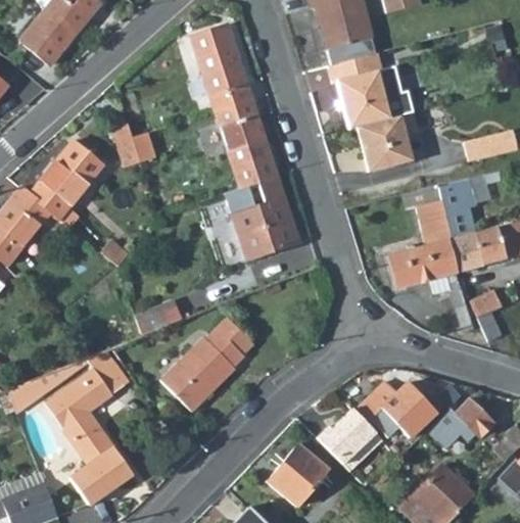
[(100,4),(95,0),(54,0),(20,40),(49,63),(100,4)]
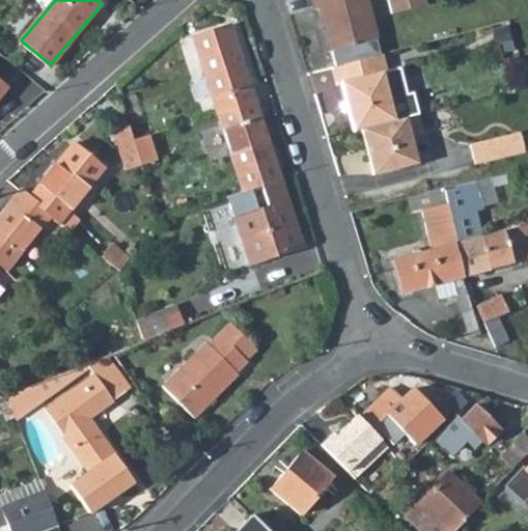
[(378,43),(365,0),(312,0),(317,16),(326,12),(337,53),(378,43)]
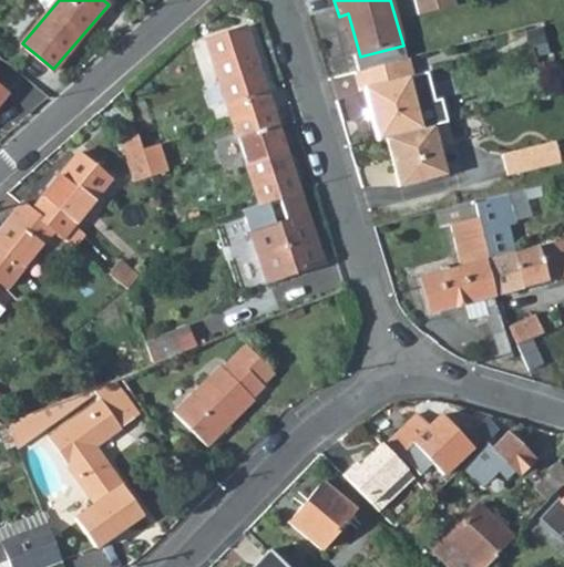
[(461,4),(460,0),(419,0),(421,11),(461,4)]
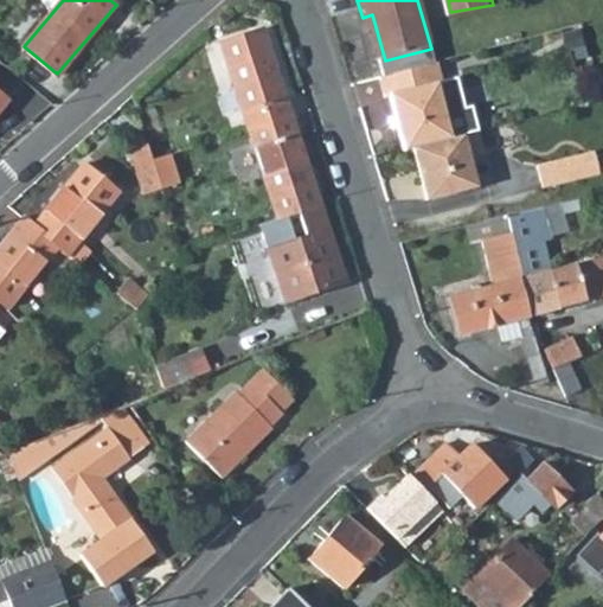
[(264,27),(222,42),(248,129),(292,116),(264,27)]
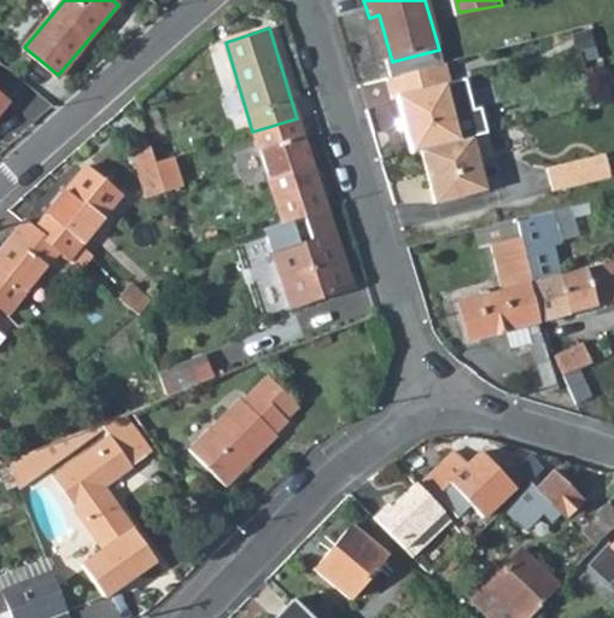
[(445,87),(439,66),(381,82),(387,103),(392,101),(407,156),(413,155),(454,143),(439,88),(445,87)]
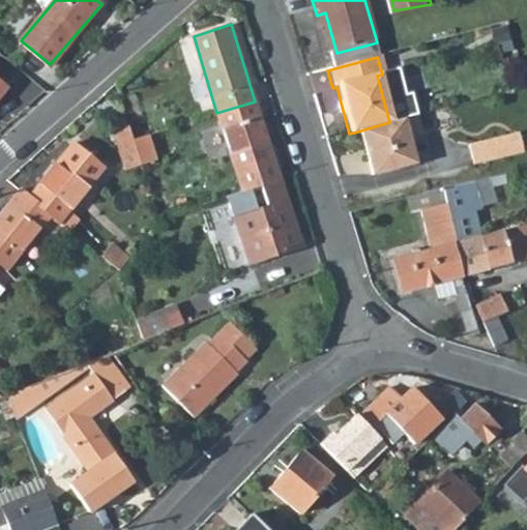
[(255,101),(216,113),(240,190),(259,184),(279,178),(255,101)]
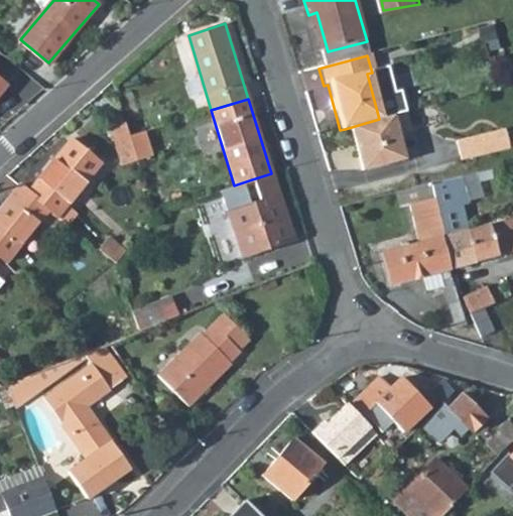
[(379,119),(345,129),(357,172),(400,161),(394,137),(406,133),(401,114),(379,119)]
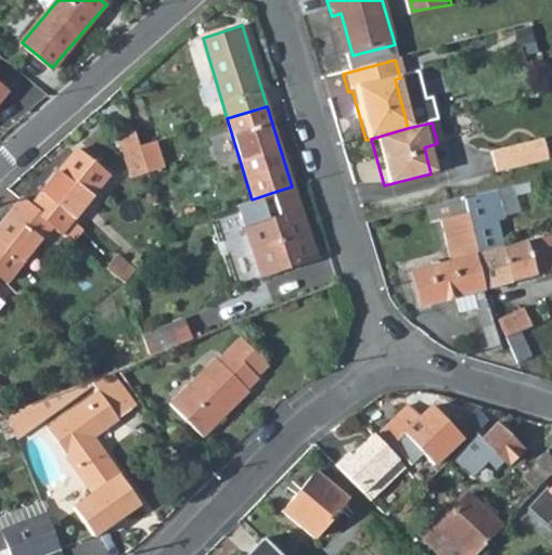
[(157,139),(139,144),(148,173),(166,168),(157,139)]
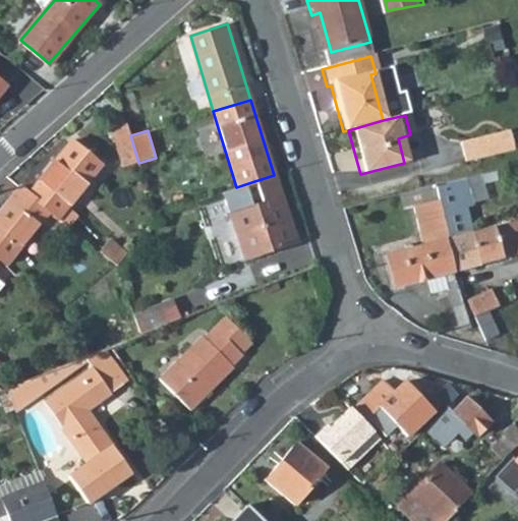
[(452,142),(457,163),(507,152),(502,131),(452,142)]
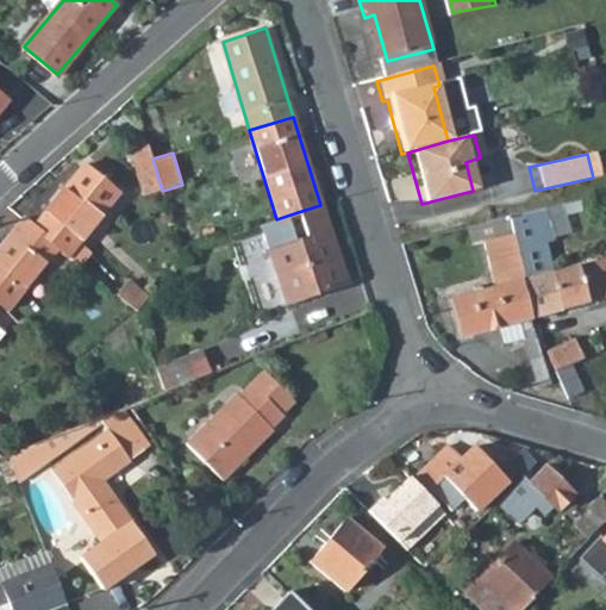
[(152,159),(138,163),(149,194),(162,191),(152,159)]
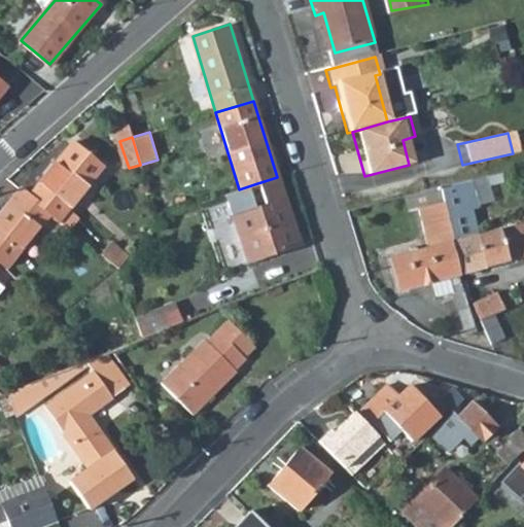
[(105,165),(75,140),(30,191),(51,210),(60,217),(75,201),(105,165)]
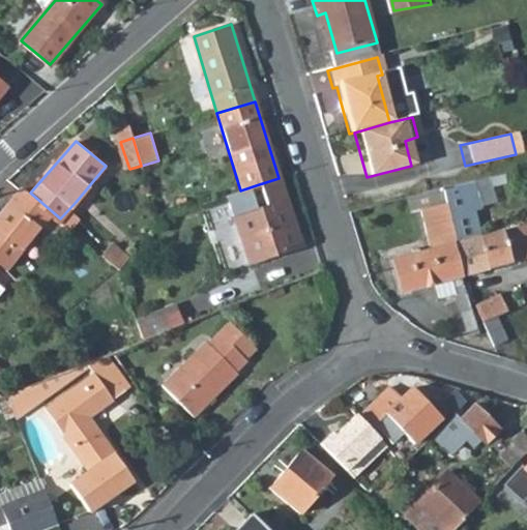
[(251,263),(300,248),(279,178),(259,184),(266,207),(236,216),(251,263)]
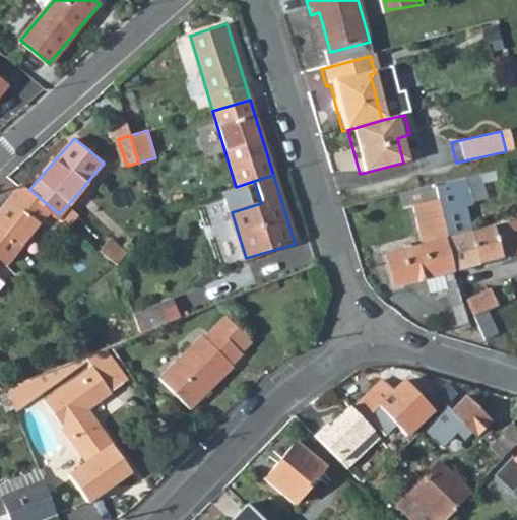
[(455,270),(516,254),(516,224),(515,220),(474,231),(464,233),(460,214),(464,212),(456,178),(436,183),(450,237),(446,238),(455,270)]
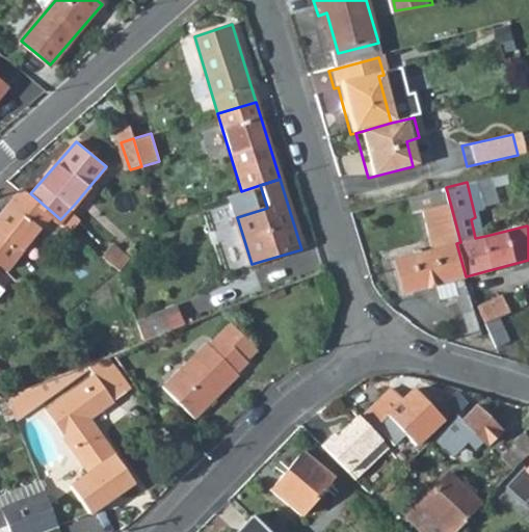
[(0,258),(7,264),(40,228),(52,212),(30,193),(22,187),(0,211),(0,258)]
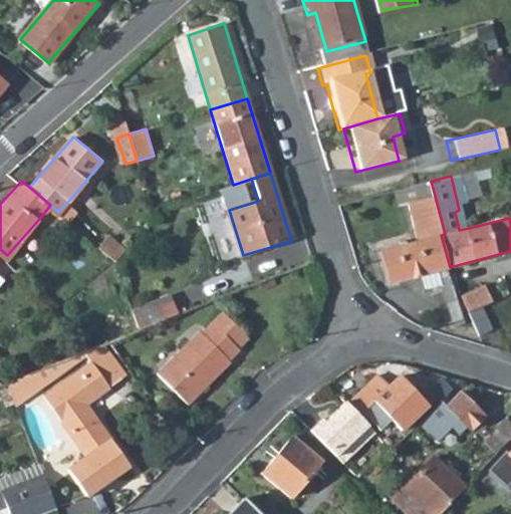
[(431,181),(414,185),(418,199),(408,201),(418,241),(381,251),(390,282),(422,274),(427,287),(444,283),(459,325),(469,321),(466,314),(466,313),(450,268),(450,267),(441,235),(445,234),(431,181)]
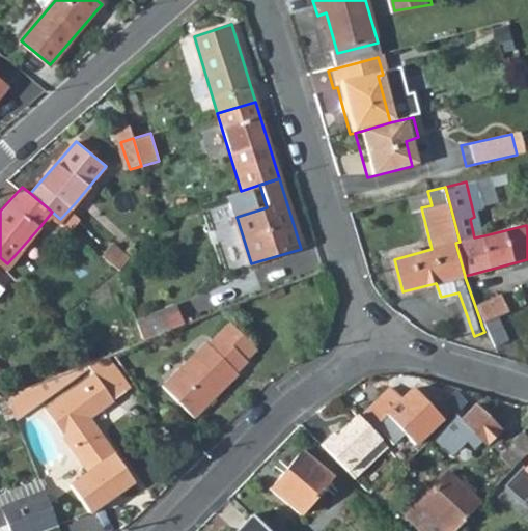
[(76,202),(60,219),(61,220),(70,227),(85,210),(76,202)]
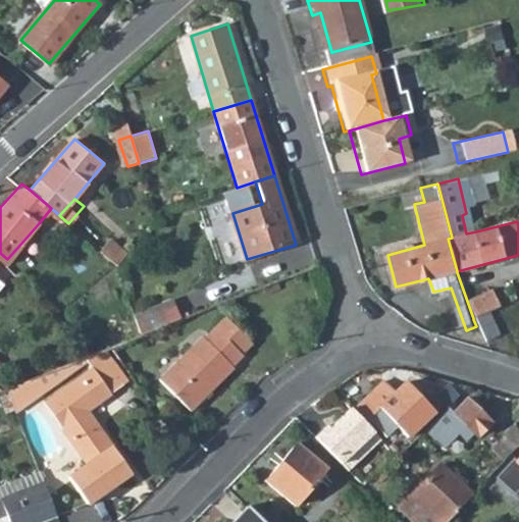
[(39,223),(48,230),(60,216),(59,215),(51,208),(39,223)]
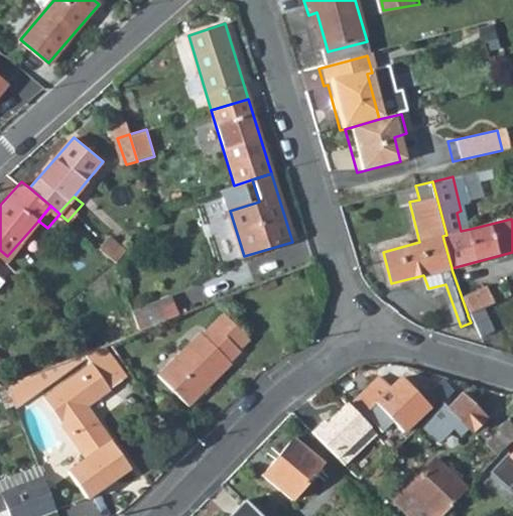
[(457,213),(461,231),(471,229),(466,211),(461,211),(457,213)]
